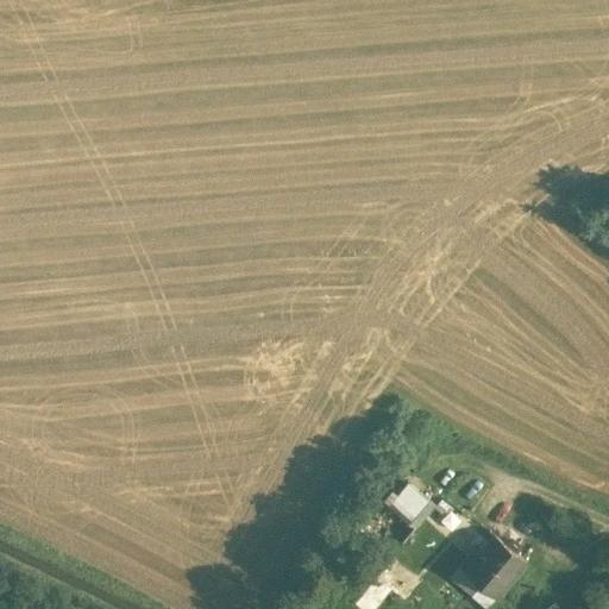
[(403,514),(422,491),(409,481),(390,502),(403,514)]
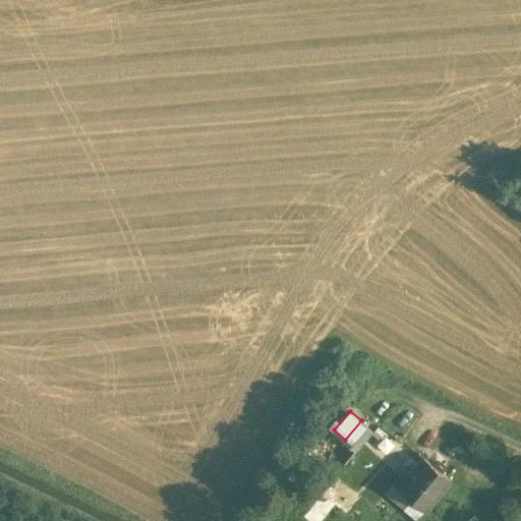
[(372,430),(361,420),(345,440),(356,449),(372,430)]
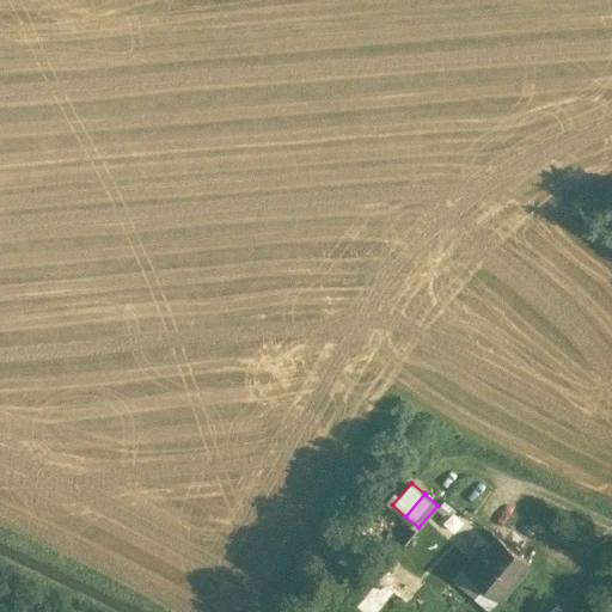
[(404,544),(418,527),(405,516),(392,505),(378,521),(404,544)]
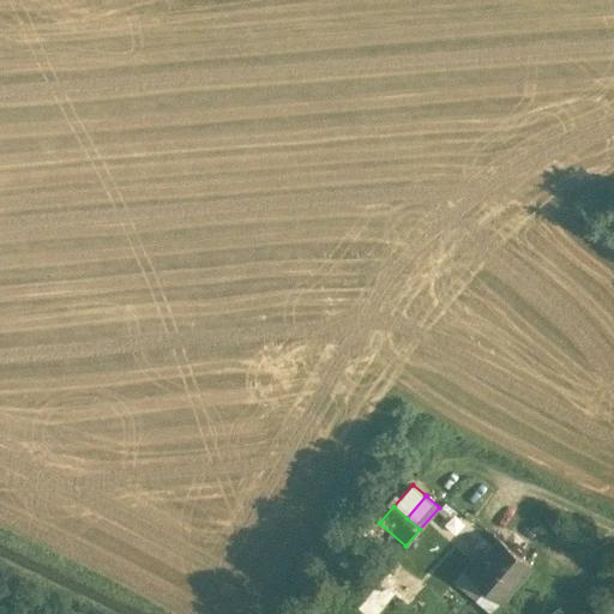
[(500,536),(483,555),(479,552),(464,567),(500,599),(531,564),(500,536)]
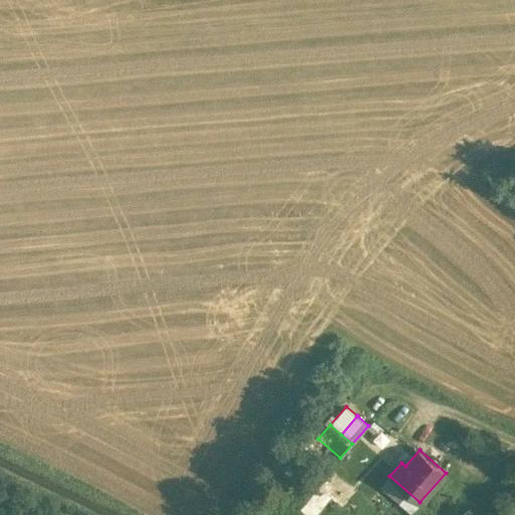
[(334,471),(320,487),(343,506),(356,490),(334,471)]
